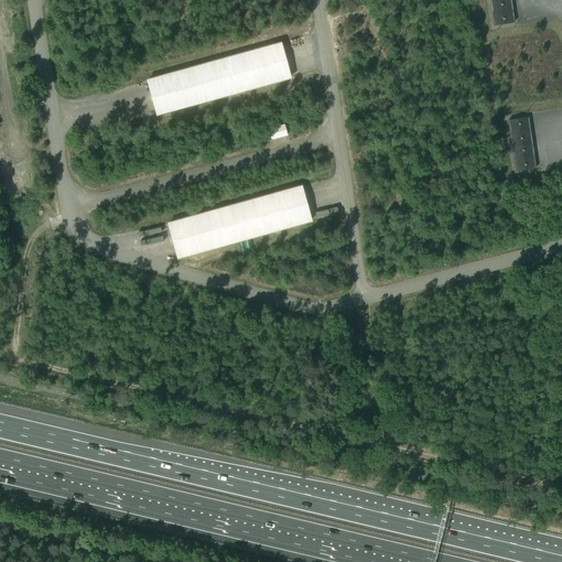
[(516,21),(514,8),(511,0),(492,0),(496,23),(516,21)]
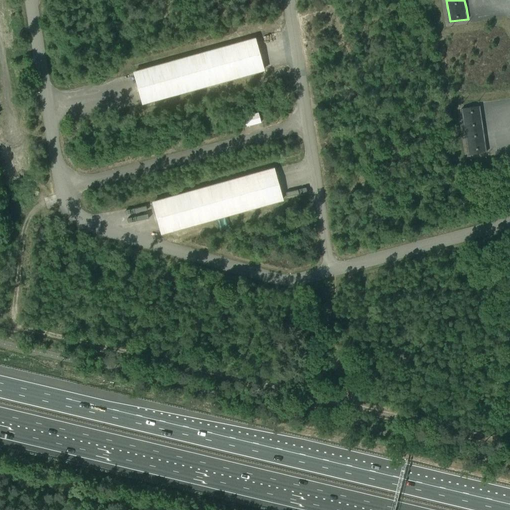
[(135,71),(144,102),(264,69),(256,38),(135,71)]
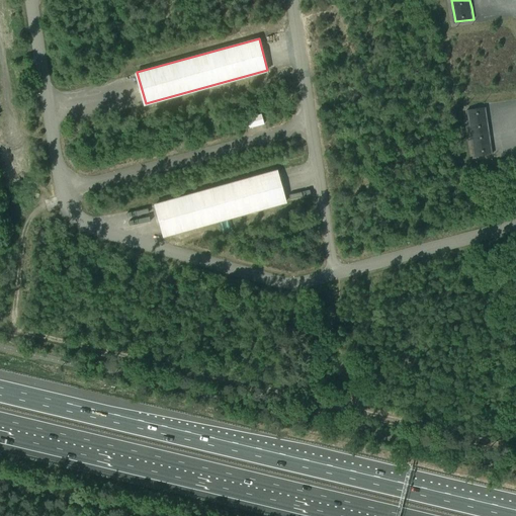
[(493,153),(491,142),(486,106),(468,108),(475,156),(493,153)]
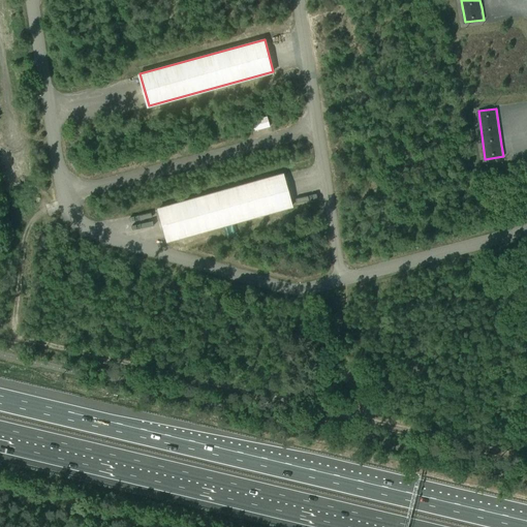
[(252,120),(254,129),(271,125),(268,115),(252,120)]
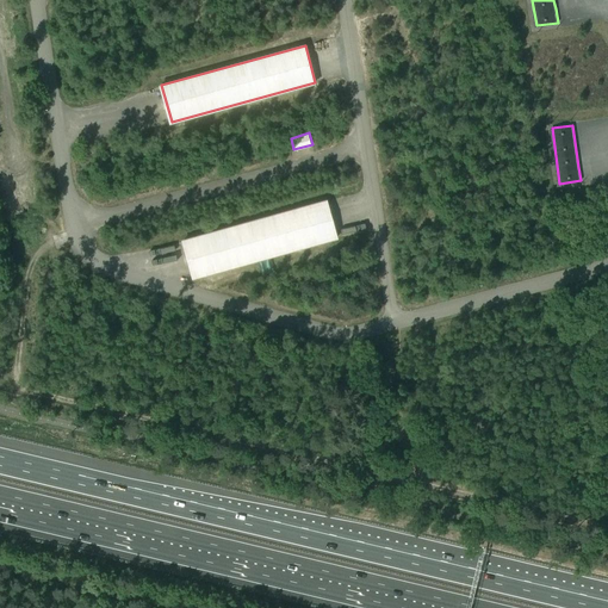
[(184,240),(193,277),(337,236),(328,200),(184,240)]
